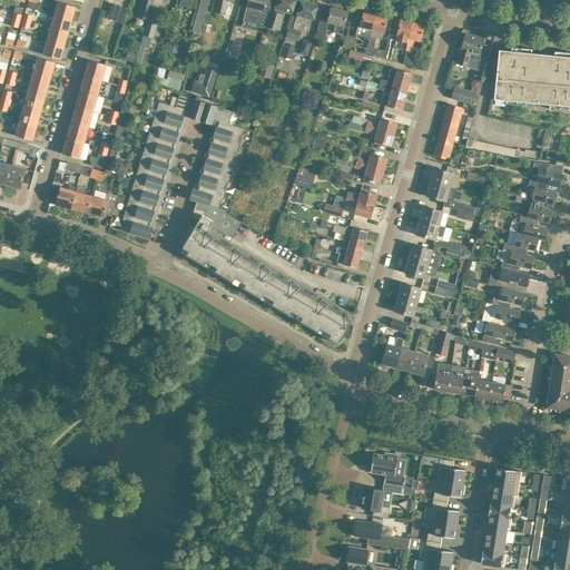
[(154,0),(144,0),(139,18),(148,20),(153,6),(154,0)]
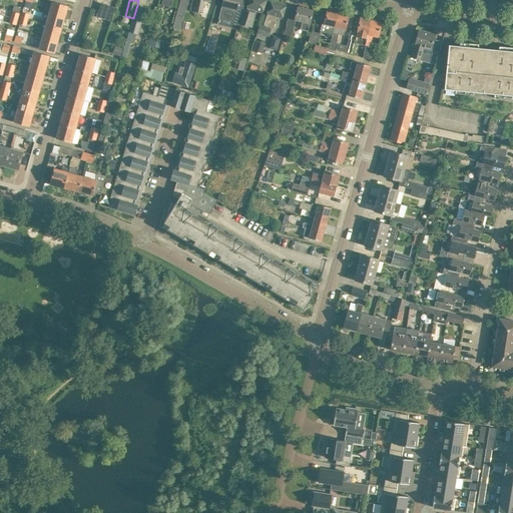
[(192,0),(190,10),(194,11),(194,15),(199,16),(199,11),(203,11),(204,0),(205,0),(211,1),(210,0),(192,0)]
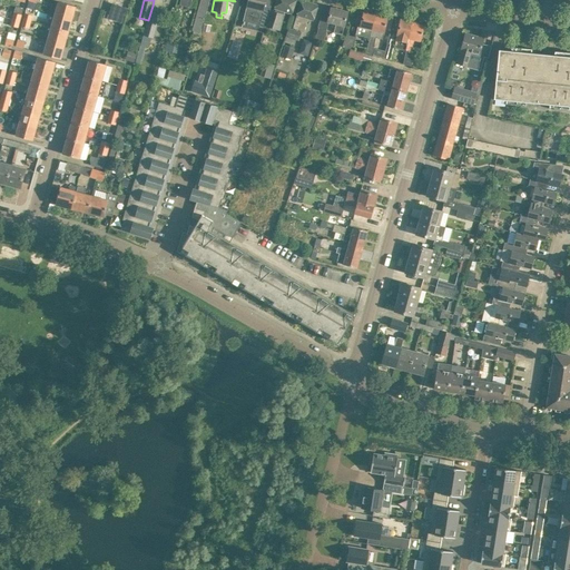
[(265,23),(271,6),(272,3),(265,1),(264,0),(247,0),(246,6),(263,10),(259,21),(265,23)]
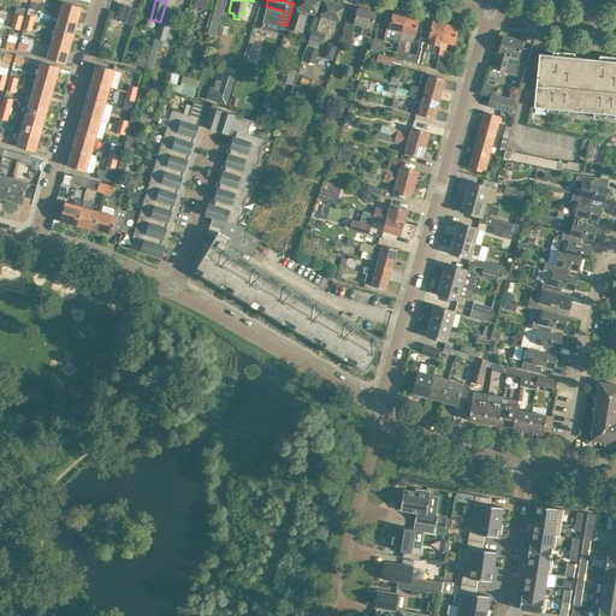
[(291,11),(286,28),(303,33),(308,16),(307,16),(308,12),(315,15),(317,10),(319,0),(298,0),(298,4),(297,9),(296,12),(291,11)]
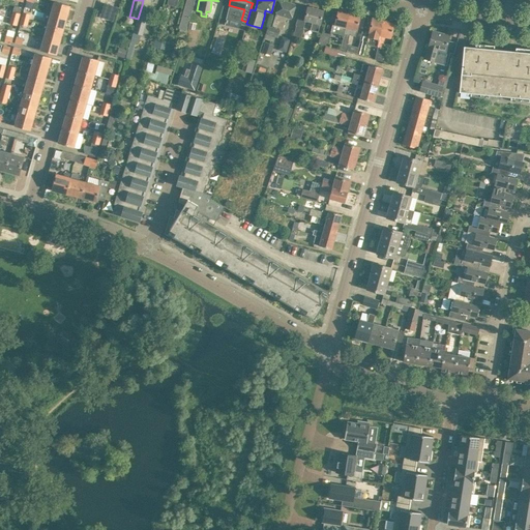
[(283,29),(286,20),(287,17),(292,19),(296,4),(281,0),(280,0),(277,9),(275,13),(276,13),(272,26),(283,29)]
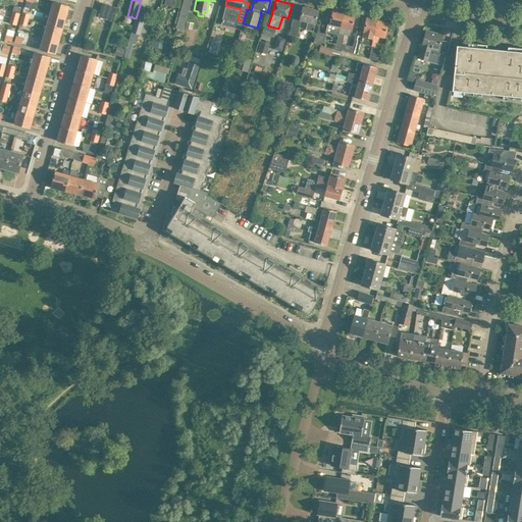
[(54,2),(51,13),(65,18),(69,6),(59,3),(54,2)]
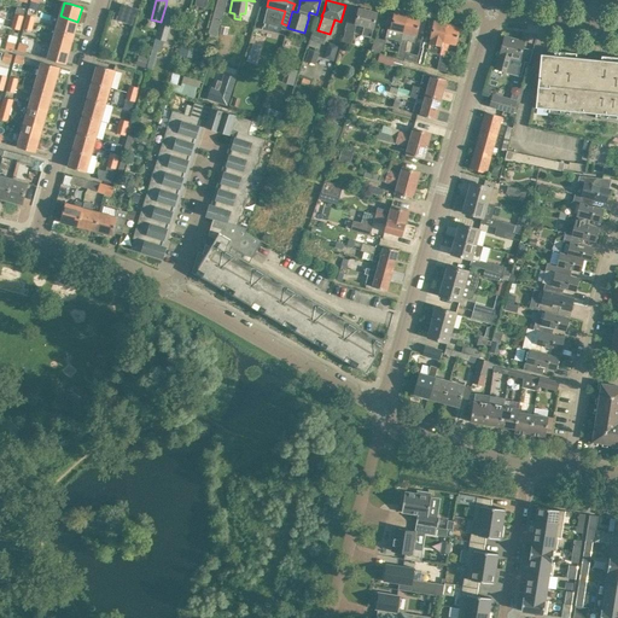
[(123,5),(120,13),(135,18),(138,10),(134,9),(123,5)]
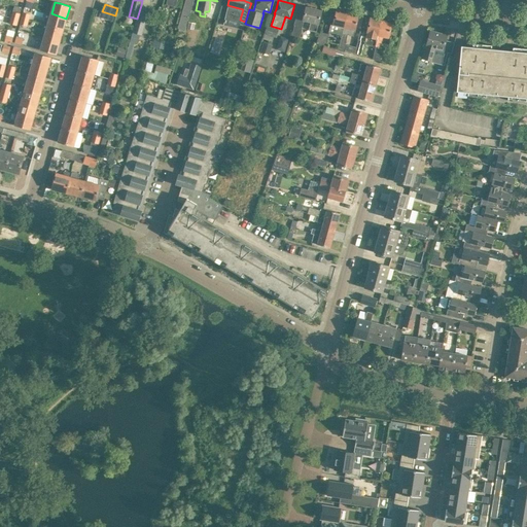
[(149,8),(141,5),(137,19),(129,47),(132,48),(134,43),(137,44),(140,35),(142,35),(149,8)]
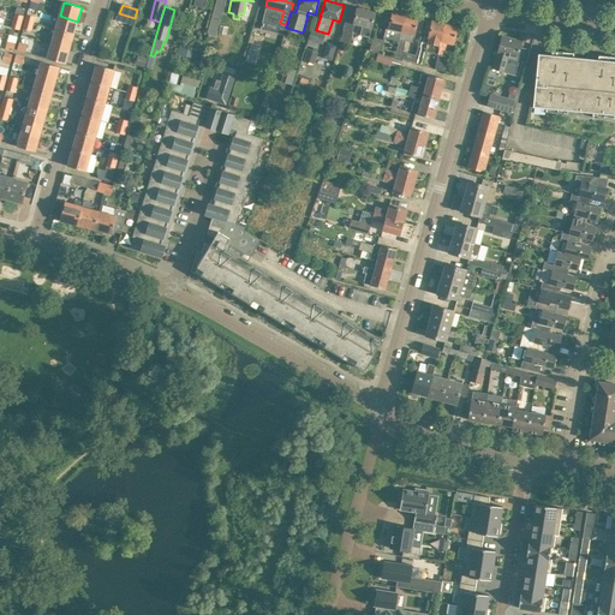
[(354,23),(363,25),(360,35),(369,37),(371,27),(375,13),(357,9),(354,23)]
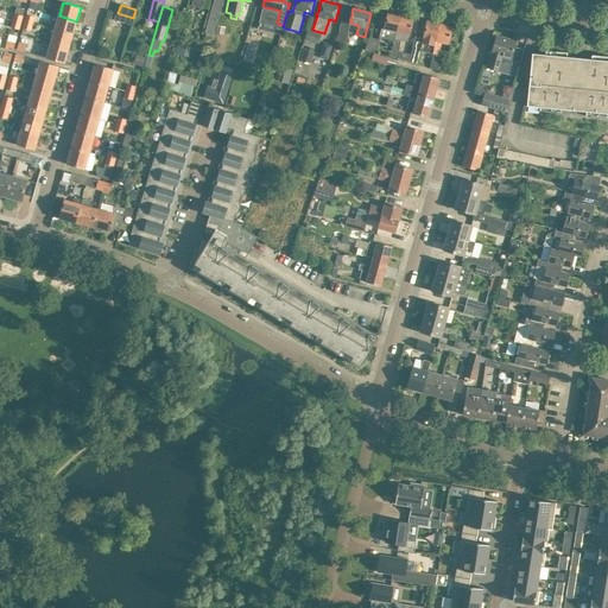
[(379,37),(394,40),(396,38),(401,13),(388,11),(385,26),(382,25),(379,37)]
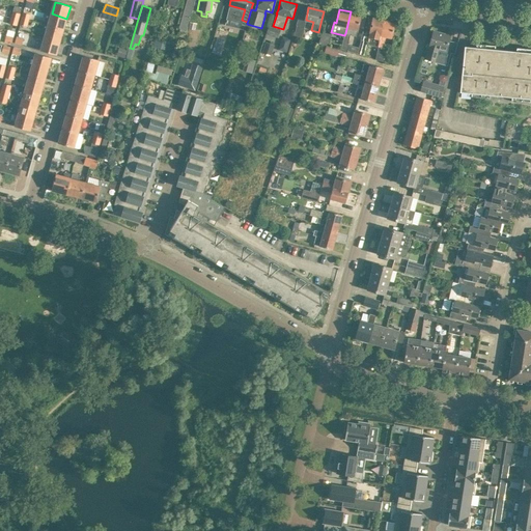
[(187,30),(192,12),(184,10),(178,28),(187,30)]
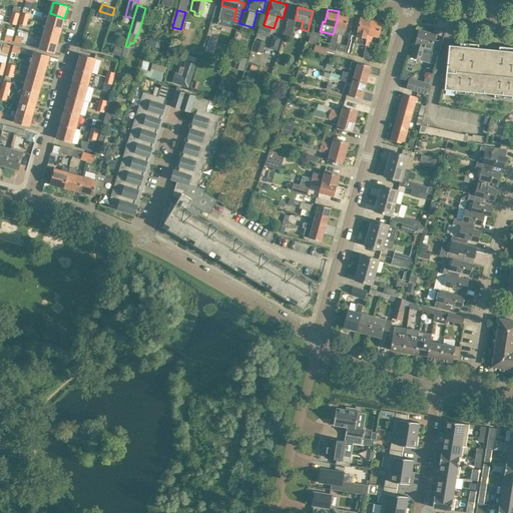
[(339,11),(334,32),(339,34),(344,35),(349,14),(339,11)]
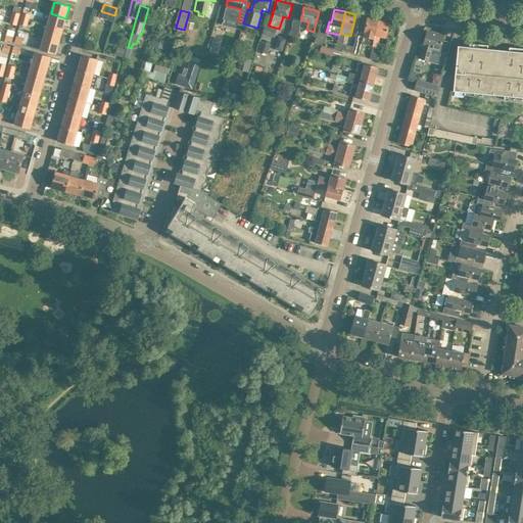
[(51,13),(47,26),(62,30),(65,18),(51,13)]
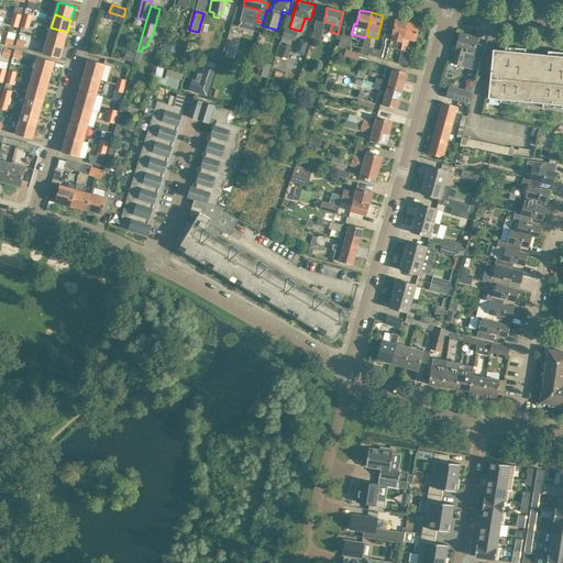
[(229,31),(231,18),(225,17),(222,30),(229,31)]
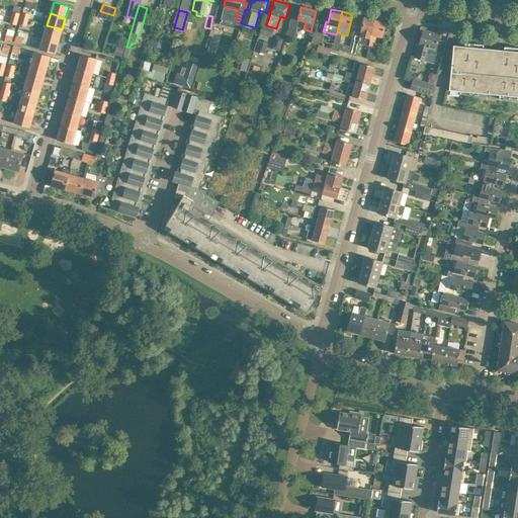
[(358,42),(368,46),(374,19),(364,17),(362,26),(362,27),(360,32),(361,32),(359,41),(358,42)]
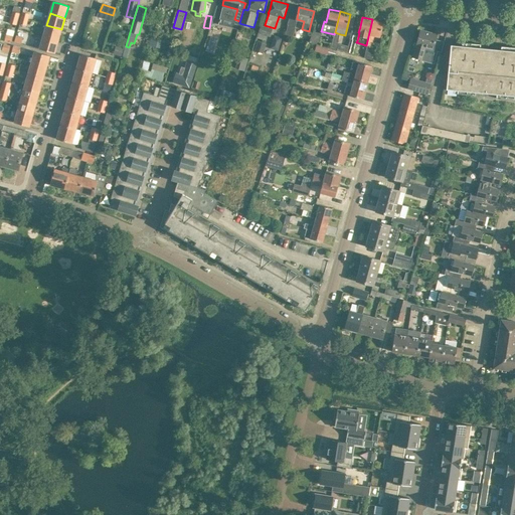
[(372,19),(366,45),(367,45),(364,57),(372,59),(374,52),(372,46),(371,45),(374,35),(379,37),(383,22),(372,19)]
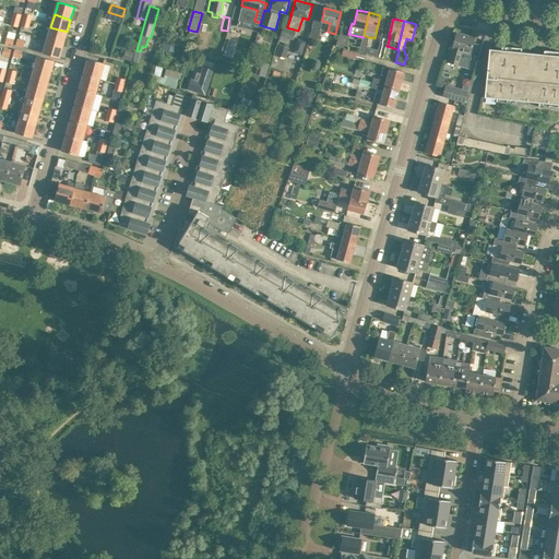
[(318,40),(321,28),(312,26),(310,38),(318,40)]
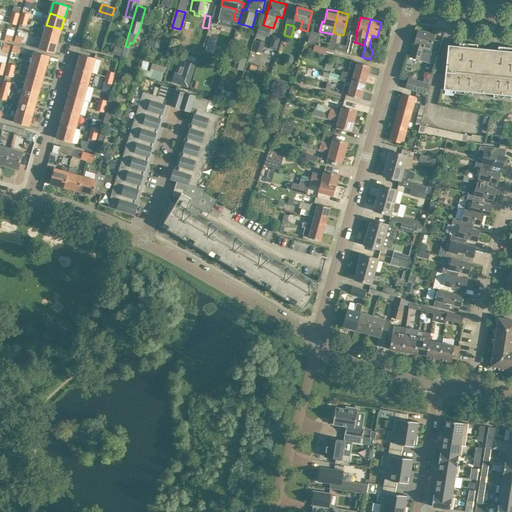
[(46,25),(43,36),(58,41),(61,29),(46,25)]
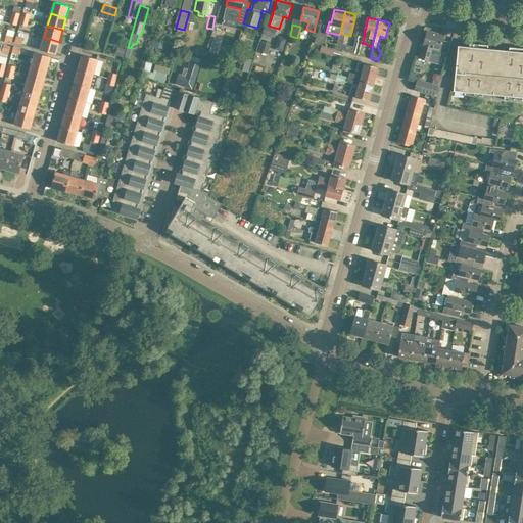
[(265,26),(260,38),(270,41),(271,36),(274,37),(276,29),(265,26)]
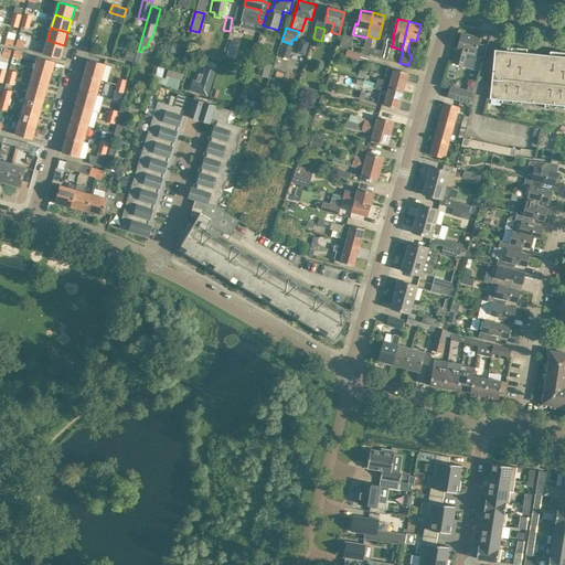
[(461,32),(454,63),(464,65),(476,68),(480,55),(484,56),(487,45),(478,43),(479,38),(461,32)]
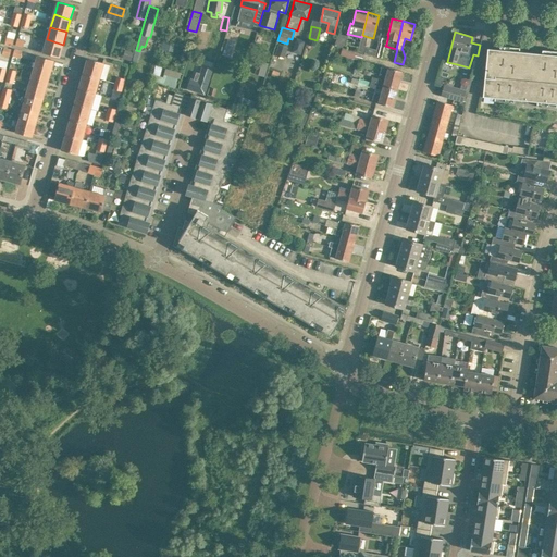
[(345,48),(348,36),(338,34),(335,45),(345,48)]
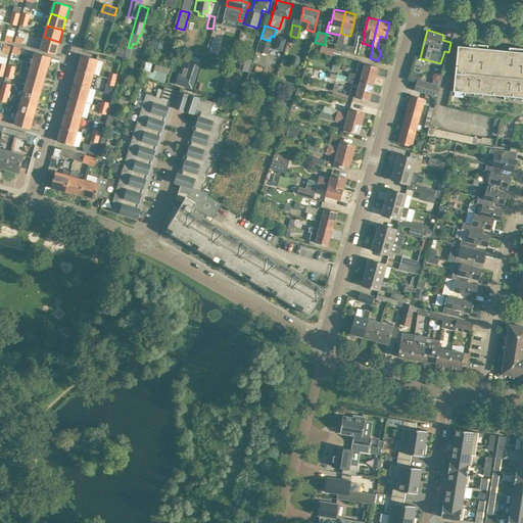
[(339,35),(336,47),(342,49),(343,44),(342,44),(345,35),(340,33),(339,35)]
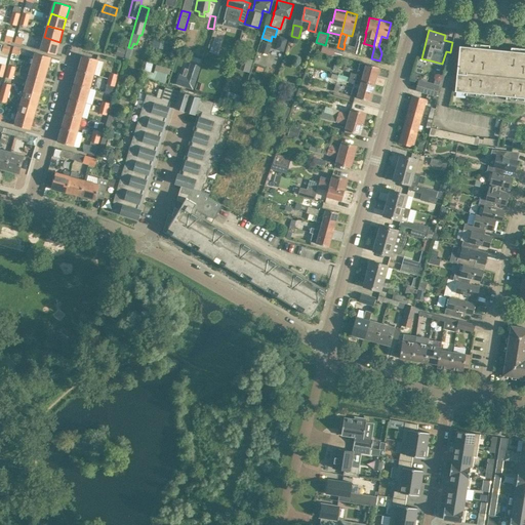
[(7,35),(5,41),(11,43),(13,36),(7,35)]
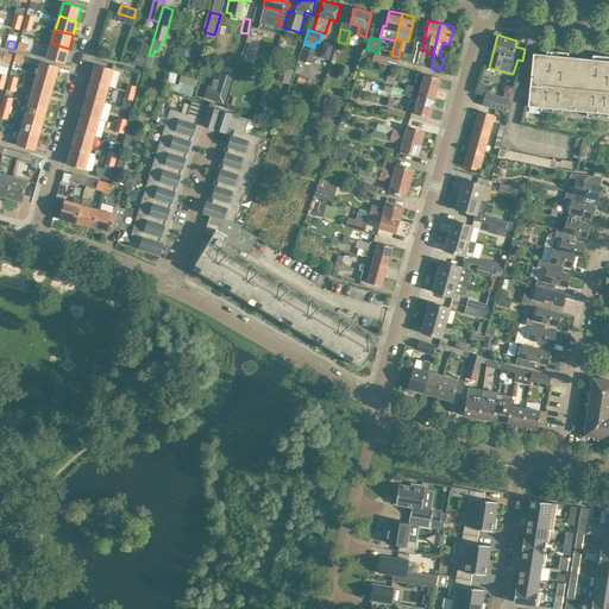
[(334,45),(325,42),(320,57),(330,61),(334,45)]
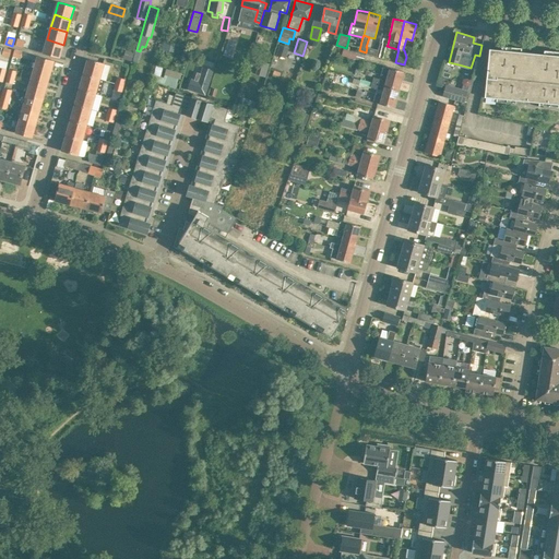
[(59,58),(63,45),(47,39),(44,52),(59,58)]
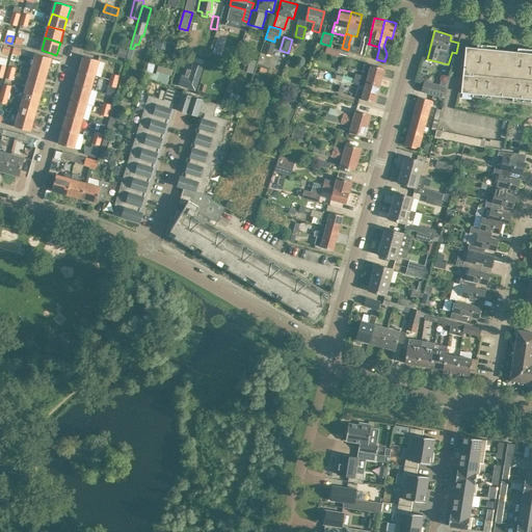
[(166,43),(156,40),(154,47),(164,50),(166,43)]
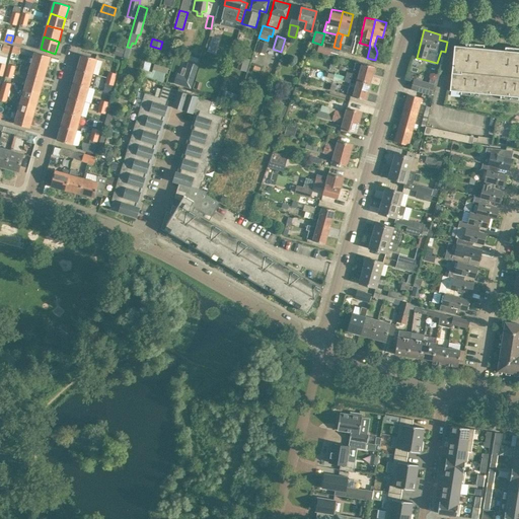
[(360,42),(353,40),(349,53),(356,55),(359,43),(360,42)]
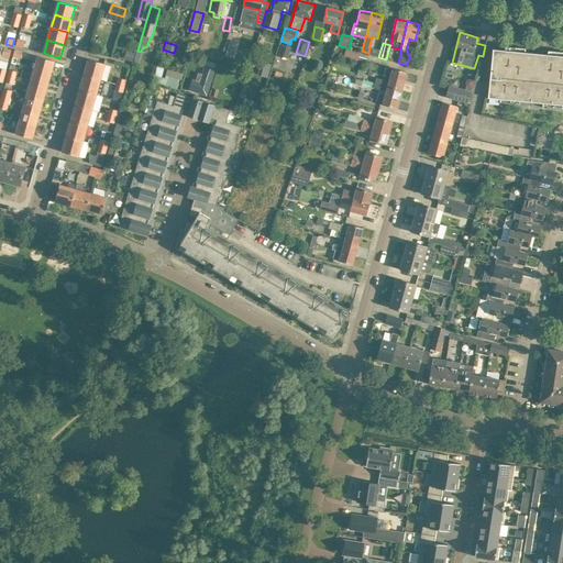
[(291,47),(282,45),(278,56),(288,59),(291,47)]
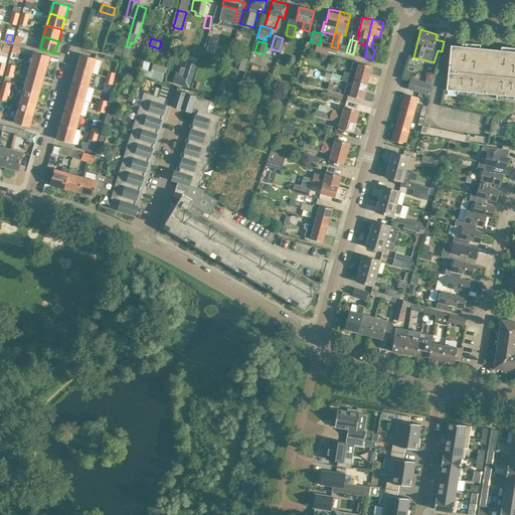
[(461,46),(451,45),(447,90),(458,91),(457,94),(475,96),(476,93),(496,95),(496,98),(514,100),(514,97),(514,96),(514,47),(501,46),(500,50),(479,48),(480,44),(461,42),(461,46)]
